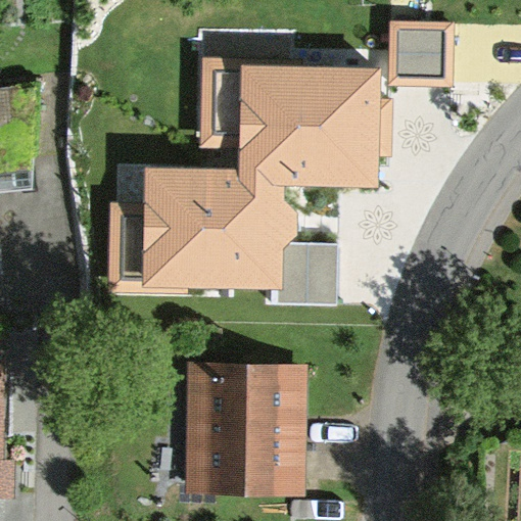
[(452,22),(391,21),(390,84),(452,84),(452,22)]
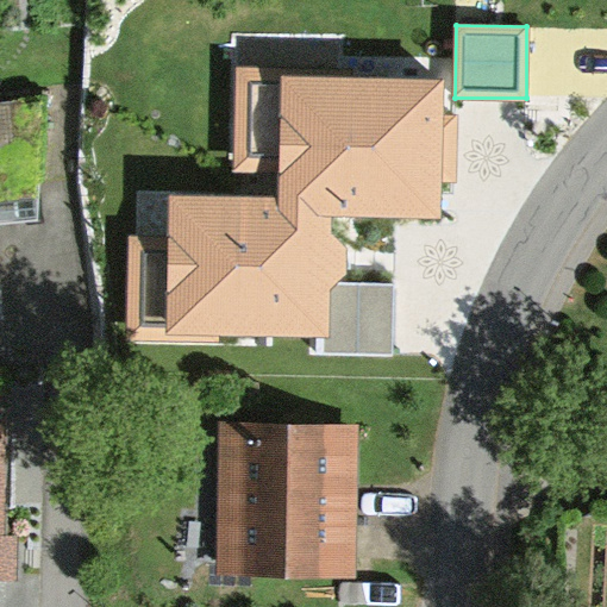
[(279,196),(167,195),(167,233),(127,233),(126,338),(216,339),(216,330),(321,331),(327,331),(327,288),(336,282),(344,275),(345,257),(345,245),(330,233),(330,213),(438,214),(438,185),(458,185),(460,113),(443,113),(443,76),(338,75),(338,64),(237,63),(236,170),(280,170),(279,196)]
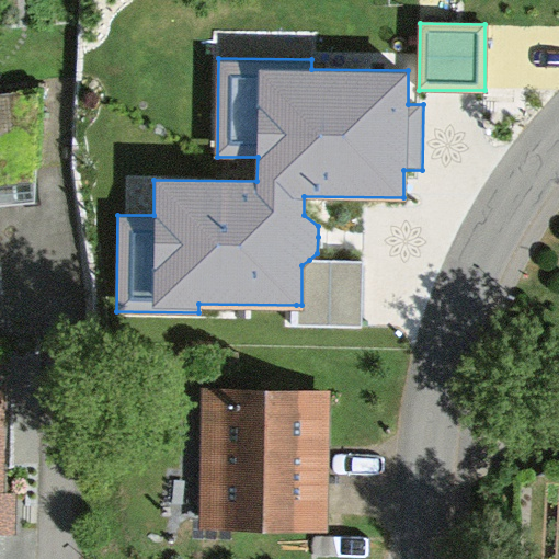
[(0,187),(36,184),(45,95),(0,100),(0,187)]
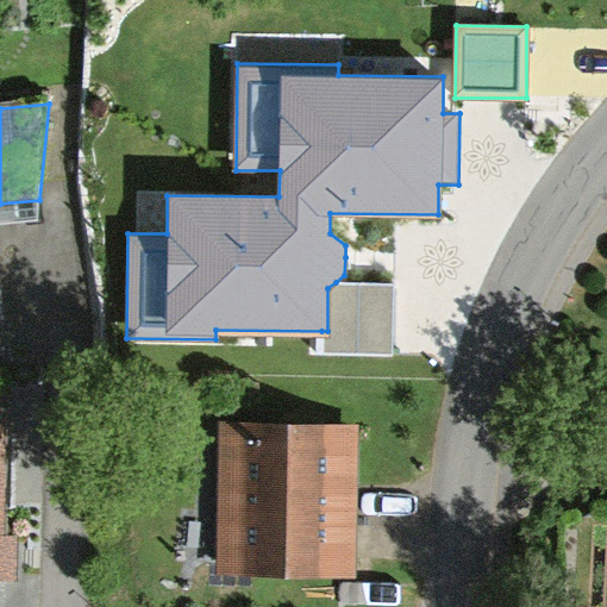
[(393,283),(336,282),(327,288),(327,331),(321,331),(320,350),(390,352),(393,283)]
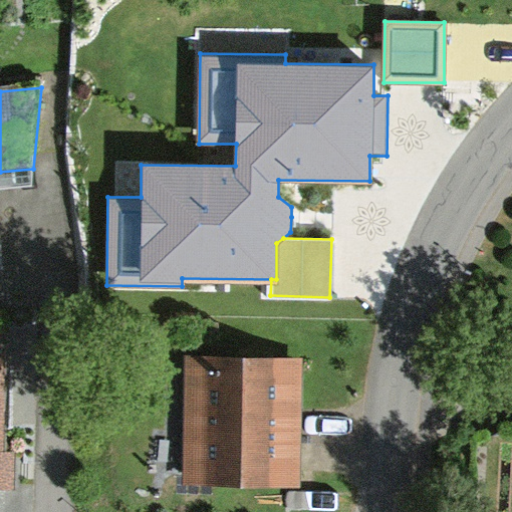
[(5,452),(5,357),(0,357),(0,494),(14,495),(14,452),(5,452)]
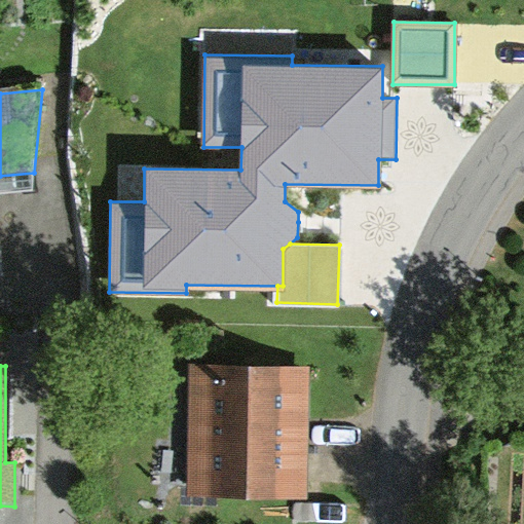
[(305,431),(306,370),(187,368),(185,497),(304,499),(305,431)]
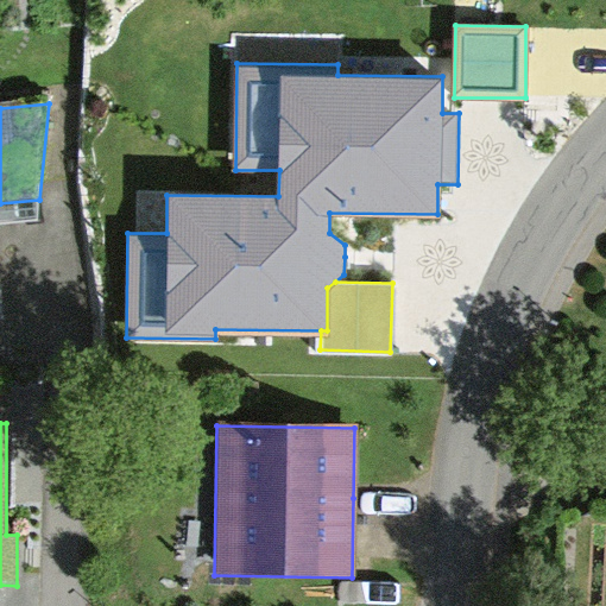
All buildings are outlined.
